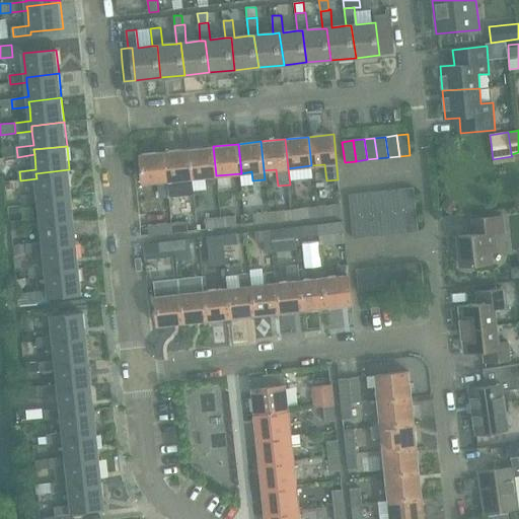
[(213,146),(189,149),(192,177),(204,176),(205,186),(217,183),(216,175),(213,146)]
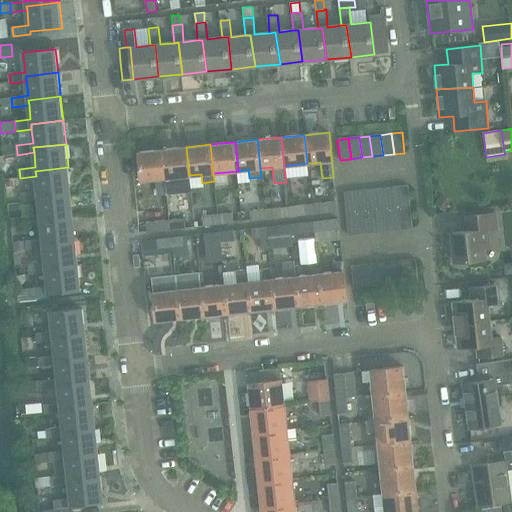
[(16,145),(0,147),(0,148),(1,156),(17,153),(16,145)]
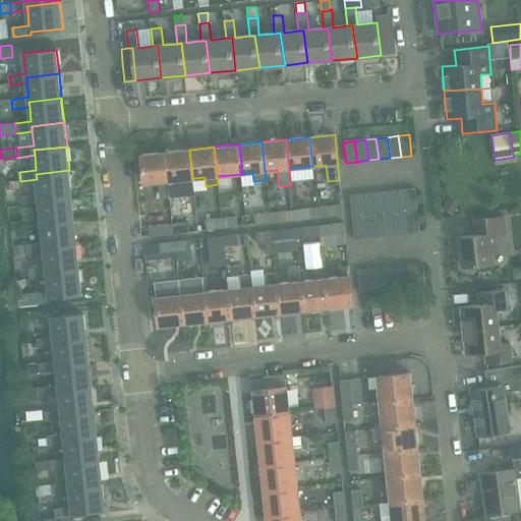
[(189,150),(165,152),(168,181),(181,180),(181,188),(193,187),(192,178),(189,150)]
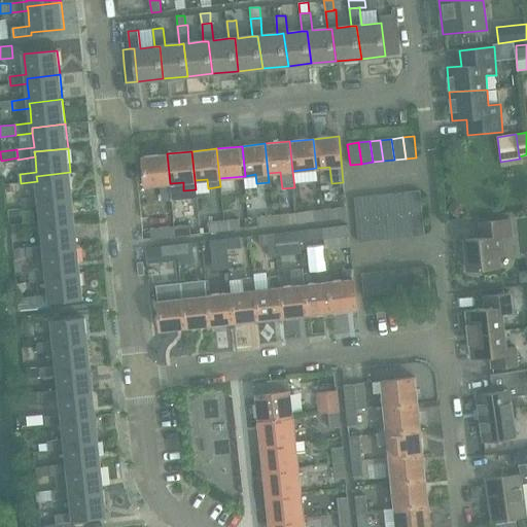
[(170,183),(167,153),(142,155),(145,185),(160,184),(162,202),(172,201),(170,183)]
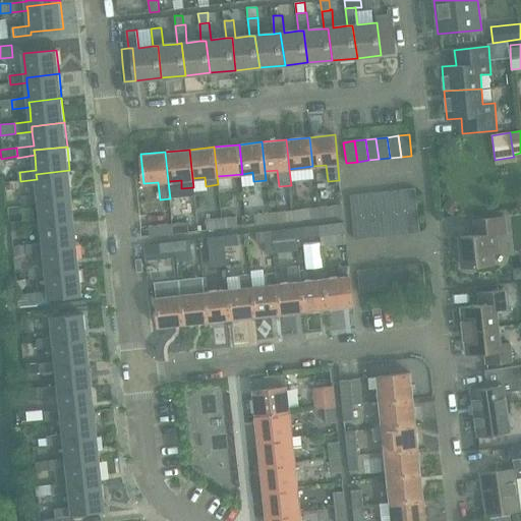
[(22,207),(39,205),(39,198),(72,195),(69,170),(36,174),(37,179),(39,194),(21,196),(22,207)]
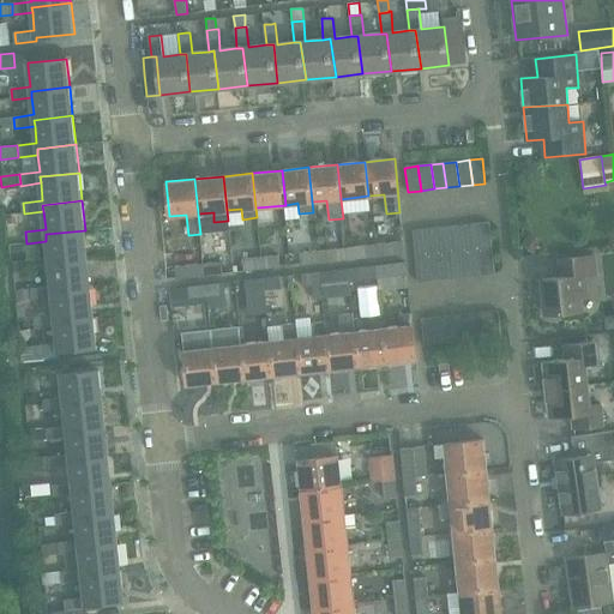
[(489,222),(477,223),(480,250),(492,247),(489,222)]
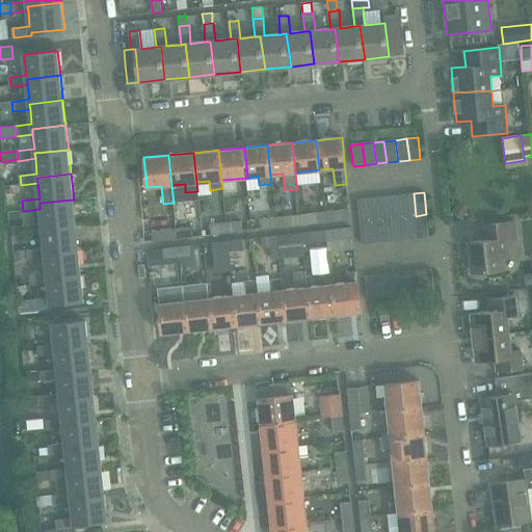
[(414,193),(402,194),(405,217),(416,216),(414,193)]
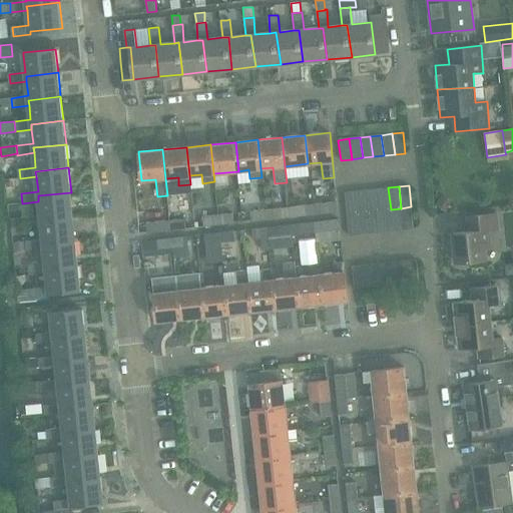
[(388,187),(378,189),(380,210),(391,209),(388,187)]
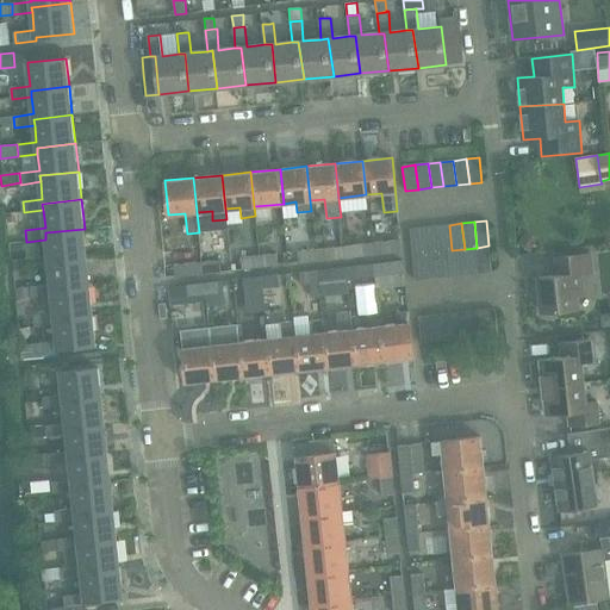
[(449,225),(436,226),(439,251),(452,250),(449,225)]
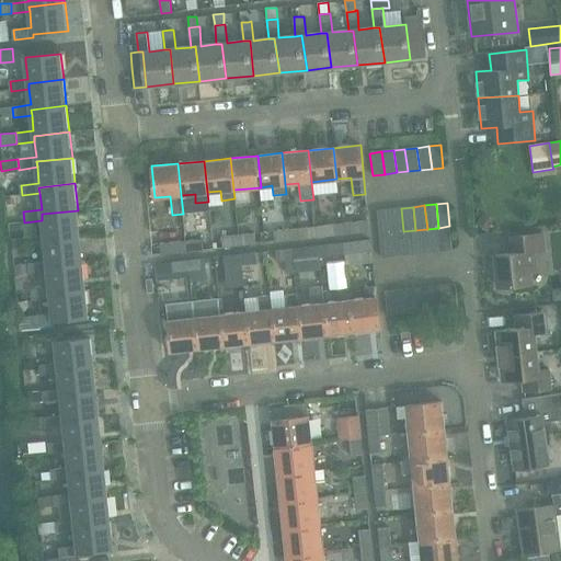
[(401,208),(388,209),(391,233),(403,231),(401,208)]
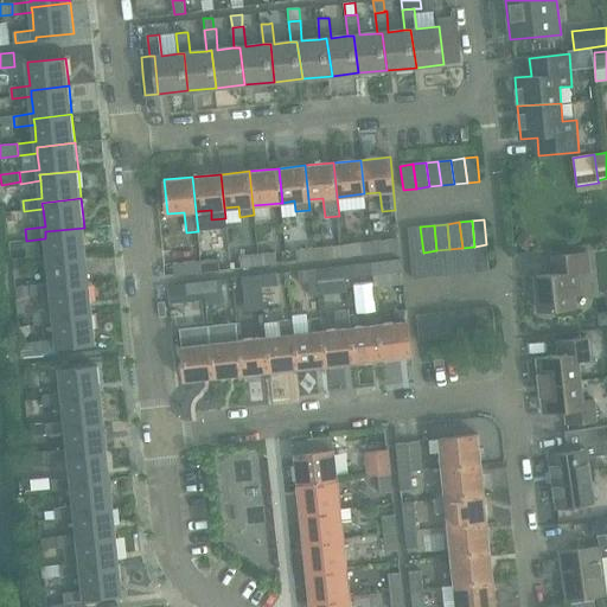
[(407,228),(409,254),(423,253),(420,227),(407,228)]
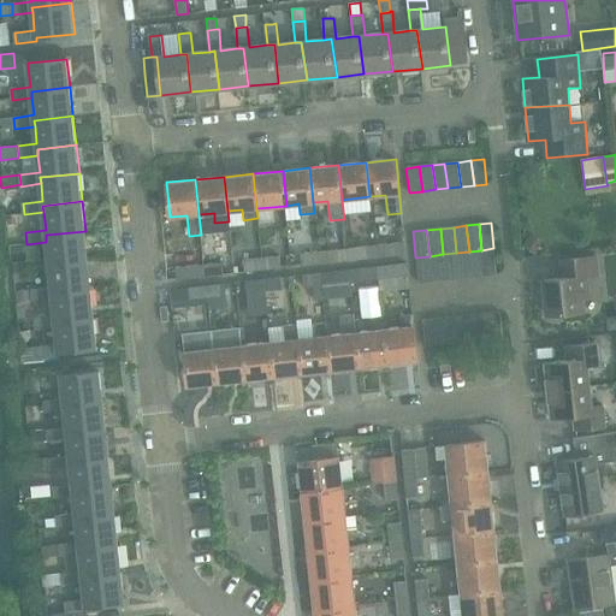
[(30,272),(49,270),(49,262),(88,259),(86,231),(46,235),(46,242),(48,259),(29,261),(30,272)]
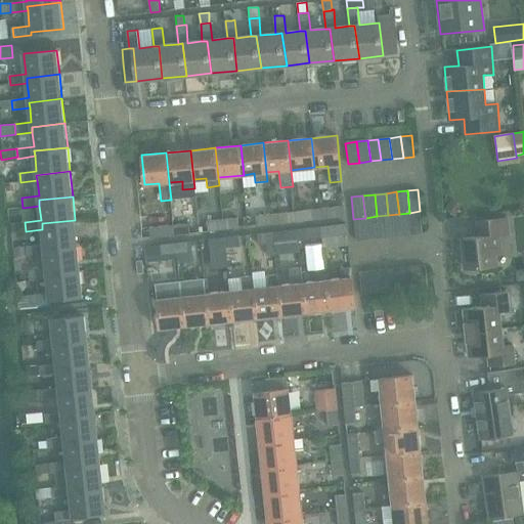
[(451,199),(443,209),(454,217),(463,208),(451,199)]
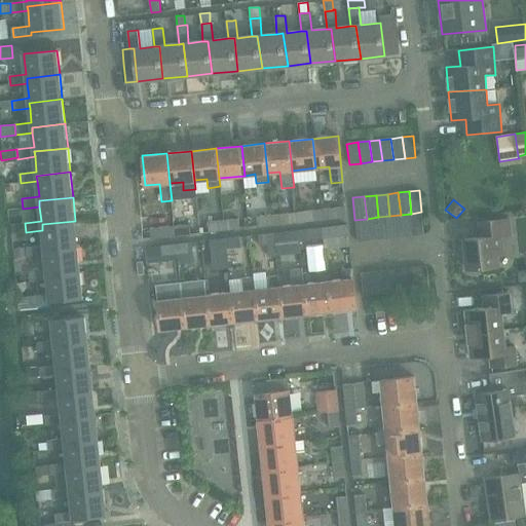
[(156,223),(193,219),(192,211),(178,212),(177,202),(155,204),(156,223)]
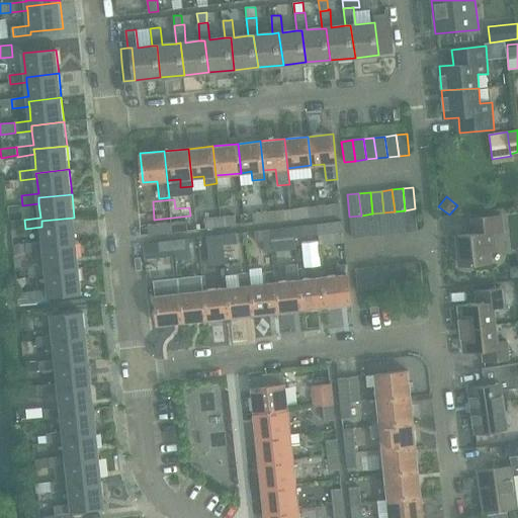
[(237,200),(206,204),(207,216),(239,211),(237,200)]
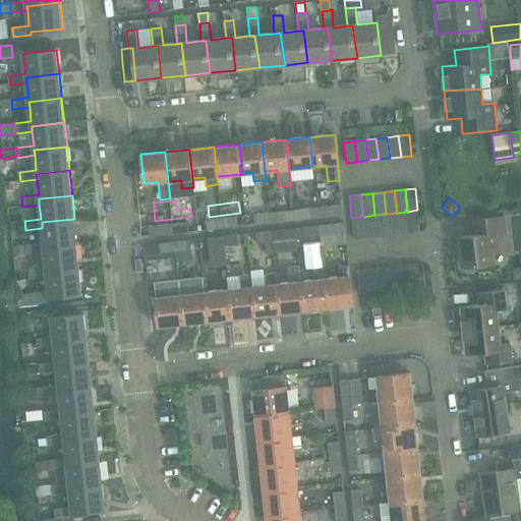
[(342,205),(316,208),(317,218),(343,215),(342,205)]
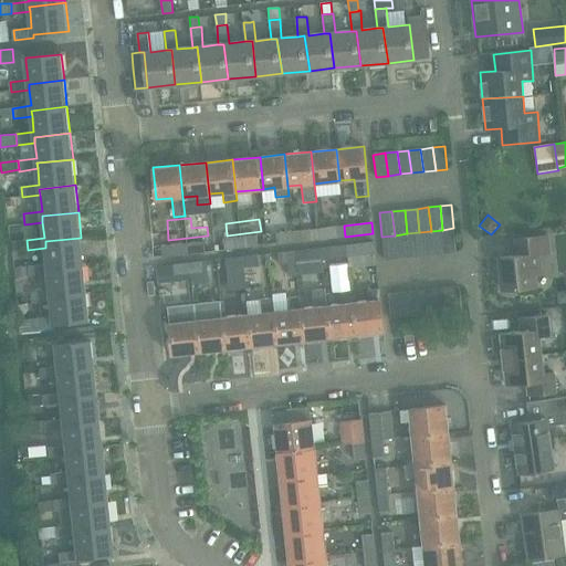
[(344,226),(318,228),(320,239),(345,237),(344,226)]
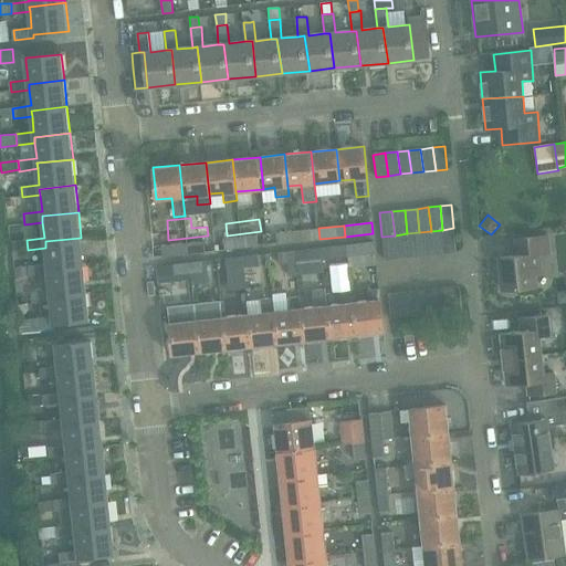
[(318,228),(292,231),(293,242),(320,239),(318,228)]
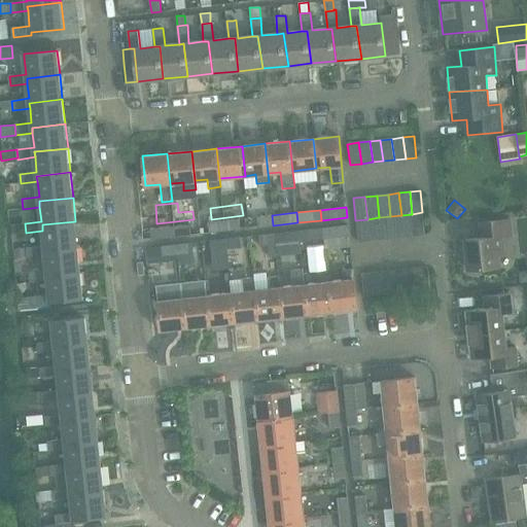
[(422,212),(412,214),(415,236),(424,235),(422,212)]
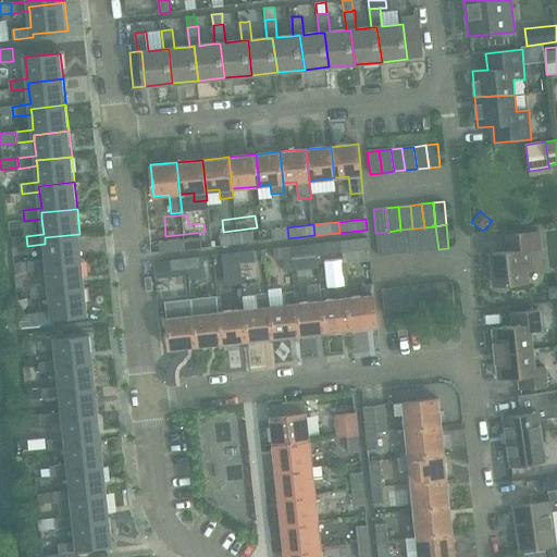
[(435,226),(424,227),(425,250),(438,249),(435,226)]
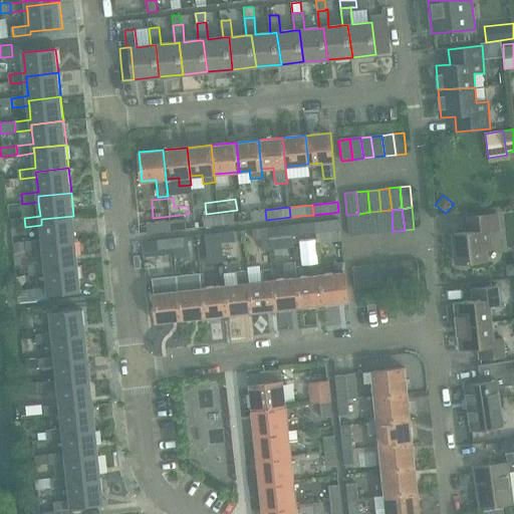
[(266,220),(265,210),(250,212),(251,222),(266,220)]
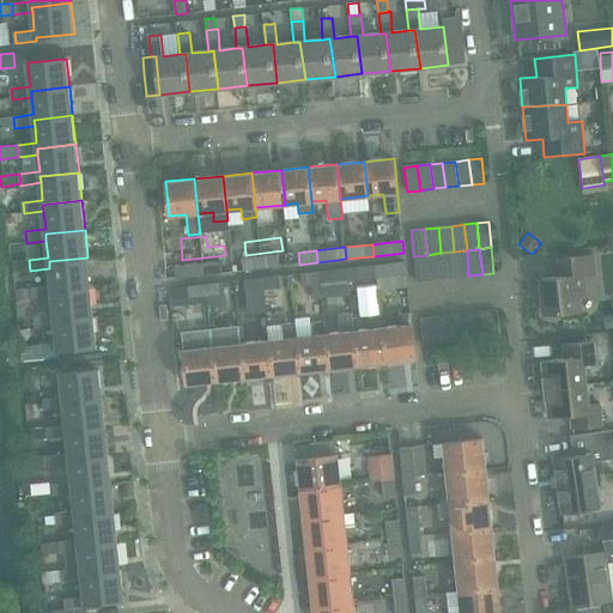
[(467,250),(454,252),(455,277),(468,275),(467,250)]
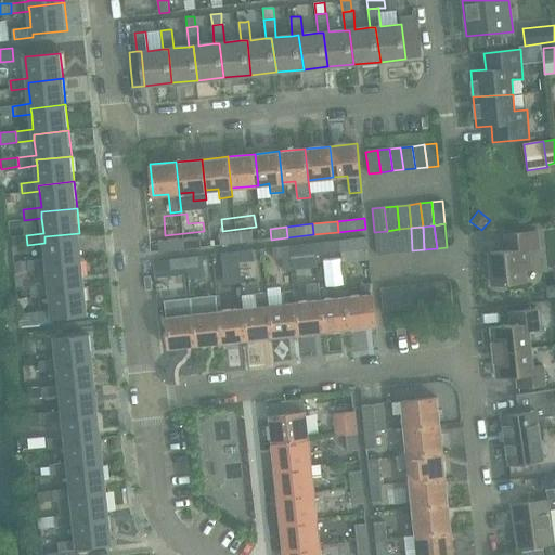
[(411,228),(399,229),(401,253),(412,250),(411,228)]
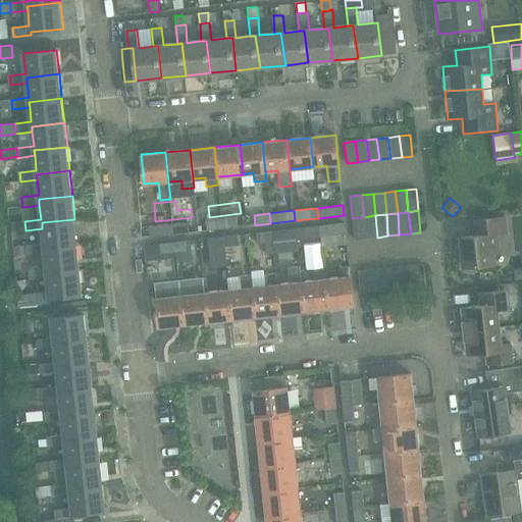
[(375,215),(364,217),(366,239),(377,238),(375,215)]
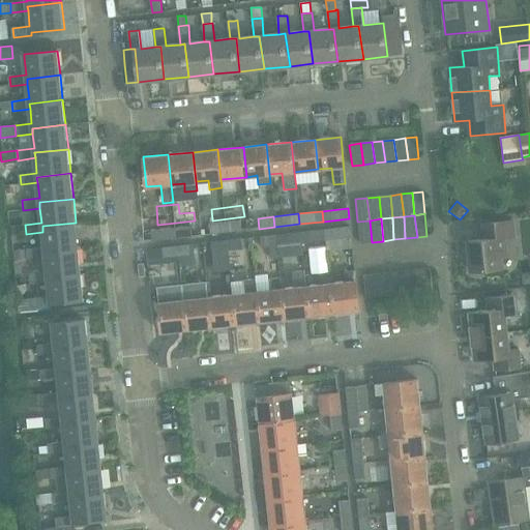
[(226,222),(225,222),(226,232),(241,231),(240,219),(230,221),(226,222)]
